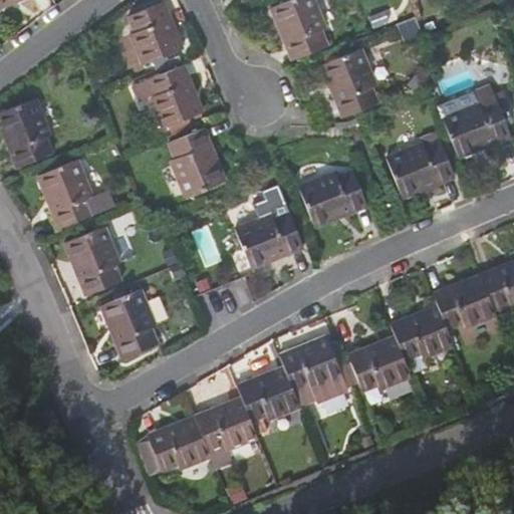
[(175,31),(163,0),(127,16),(135,32),(130,34),(143,64),(178,50),(171,33),(175,31)]
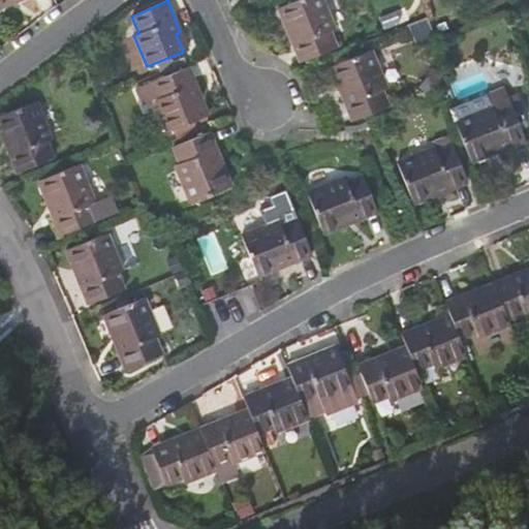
[(292,43),(300,62),(337,48),(330,30),(335,29),(322,0),(296,0),(278,7),(286,27),(291,25),(298,41),(292,43)]
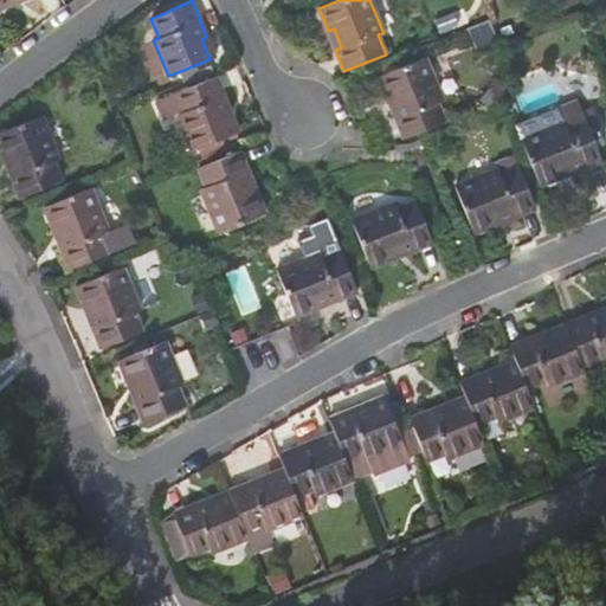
[(443,101),(425,57),(417,60),(414,52),(381,65),(384,73),(378,76),(387,98),(393,96),(400,115),(395,117),(404,137),(445,122),(437,103),(443,101)]
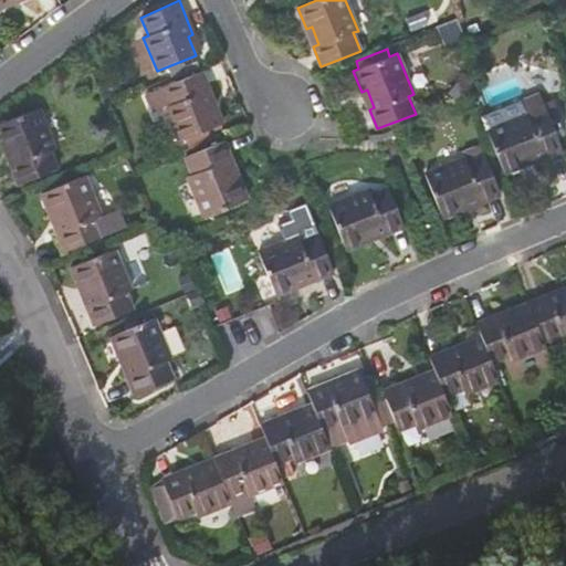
[(215,104),(201,71),(146,94),(153,112),(165,106),(179,140),(217,125),(209,106),(215,104)]
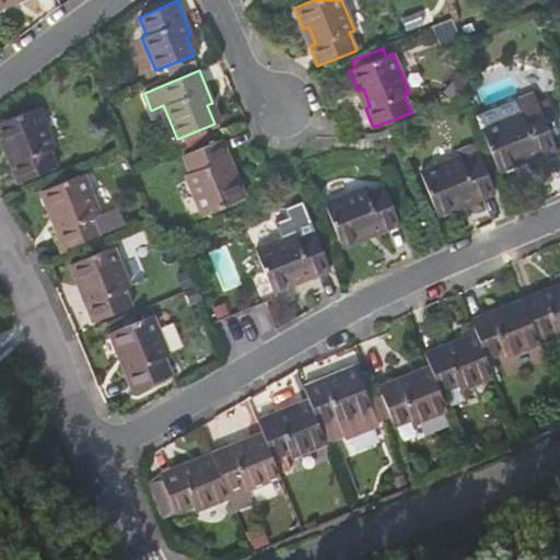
[(537,155),(557,148),(541,111),(534,92),(476,115),(499,171),(520,163),(517,158),(535,150),(537,155)]
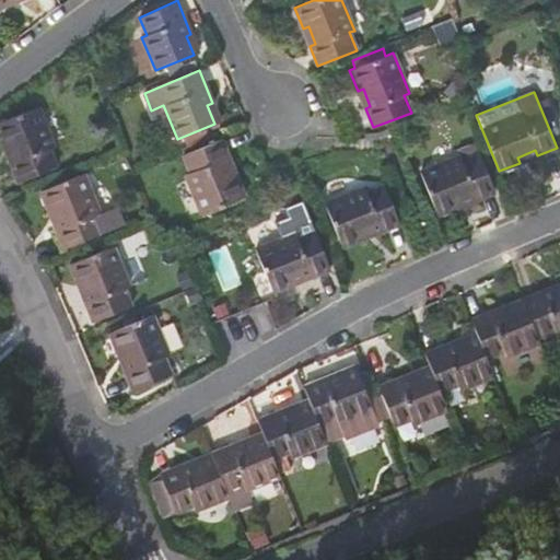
[(11,163),(19,183),(57,166),(49,149),(55,147),(38,107),(0,121),(0,137),(3,146),(8,143),(15,161),(11,163)]
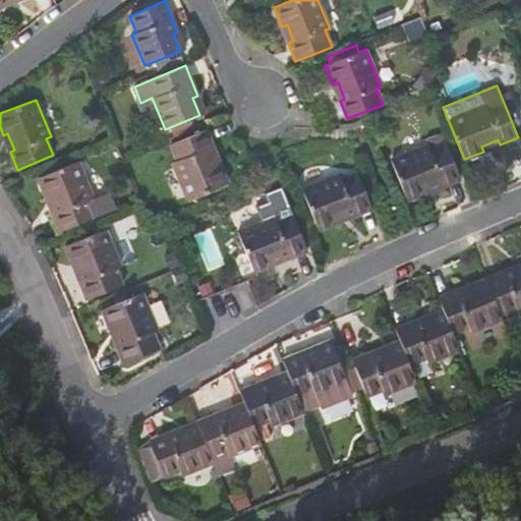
[(504,103),(518,137),(520,135),(520,125),(511,100),(504,103)]
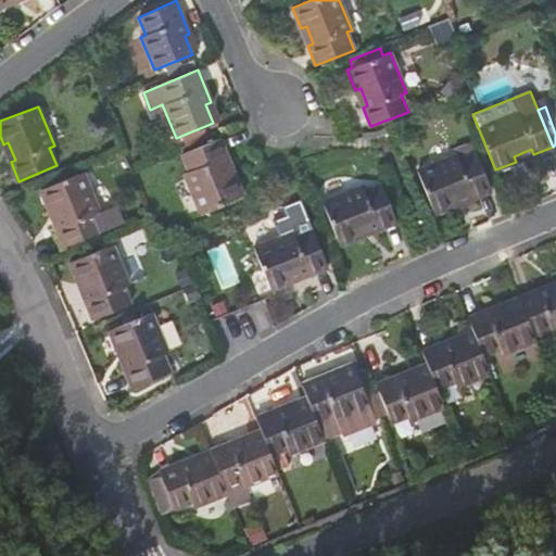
[(227,156),(219,138),(181,153),(188,171),(184,173),(200,212),(242,196),(235,174),(229,176),(222,159),(227,156)]
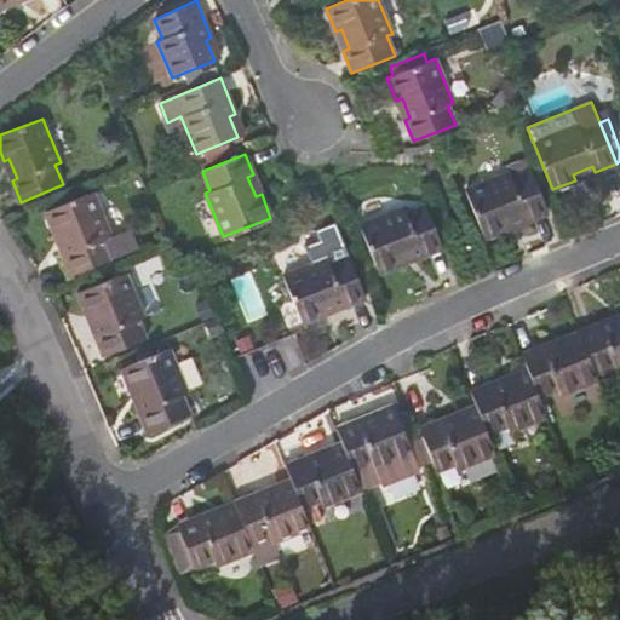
[(510,173),(512,178),(532,170),(526,158),(506,166),(510,173)]
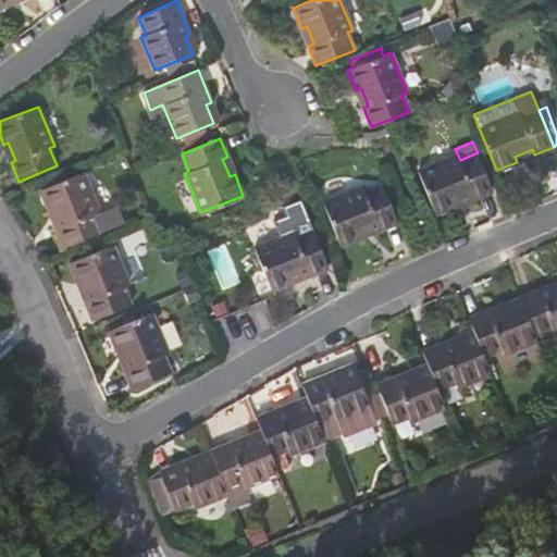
[(473,198),(493,192),(478,152),(460,160),(458,156),(418,171),(435,213),(456,206),(454,200),(472,193),(473,198)]
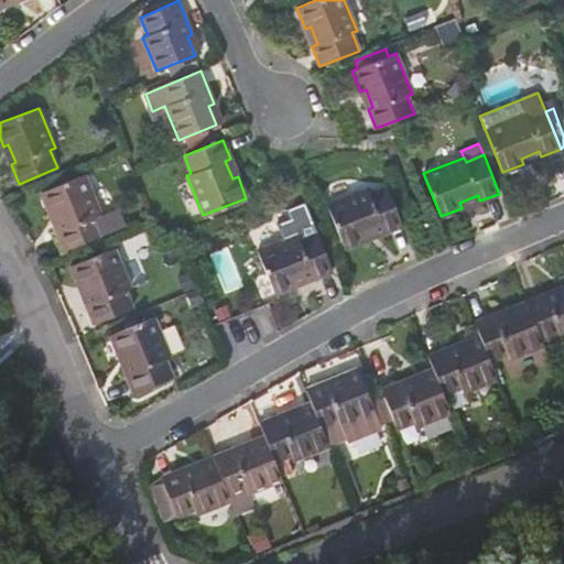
[(56,231),(64,250),(123,227),(116,208),(101,215),(85,174),(41,192),(50,214),(55,212),(62,229),(56,231)]
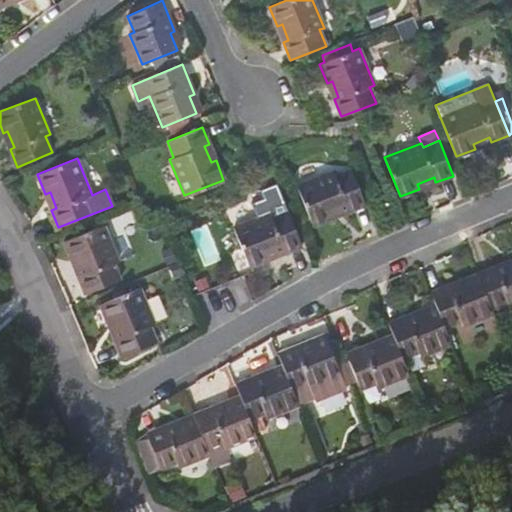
[(365,204),(351,169),(335,176),(333,171),(297,186),(312,225),(332,218),(330,213),(346,207),(348,211),(365,204)]
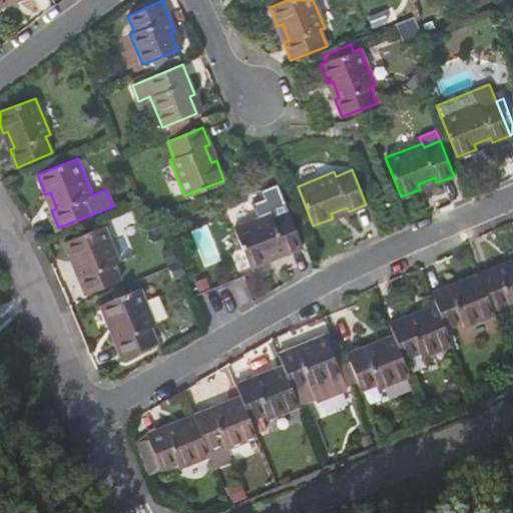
[(303,245),(289,211),(273,217),(271,213),(233,228),(249,268),(270,260),(268,255),(284,249),(286,253),(303,245)]
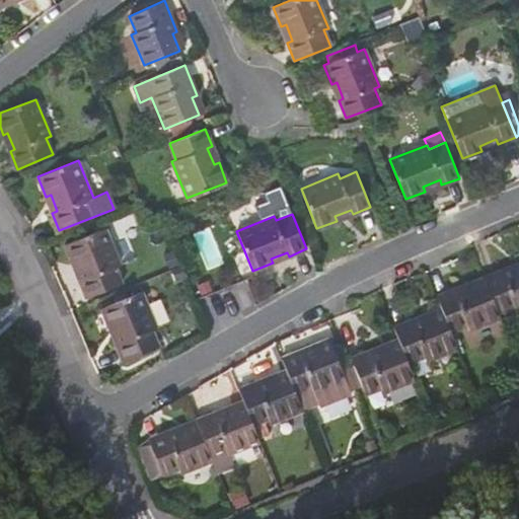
[(79,280),(86,298),(122,284),(116,268),(120,266),(104,228),(65,244),(72,264),(77,263),(84,279),(79,280)]
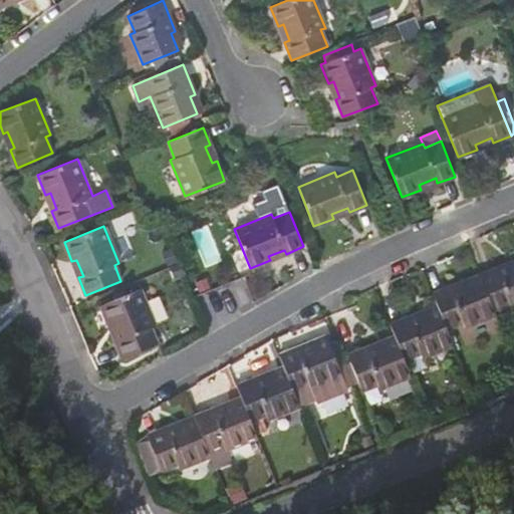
[(509,262),(479,274),(481,279),(493,309),(510,302),(511,307),(513,305),(513,265),(511,267),(509,262)]
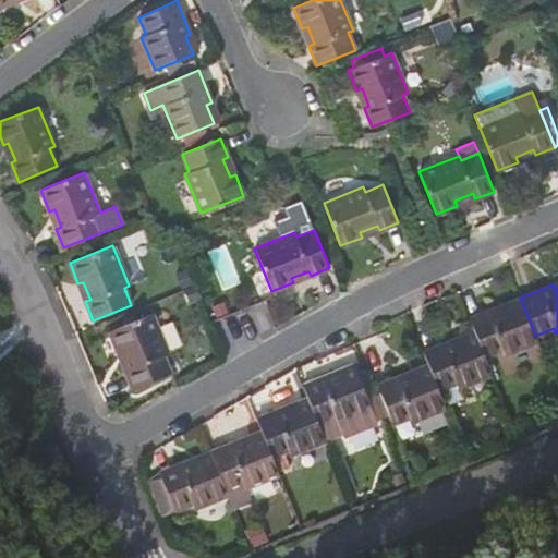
[(501,305),(469,318),(476,336),(484,356),(502,350),(505,354),(537,341),(535,336),(522,303),(504,311),(501,305)]
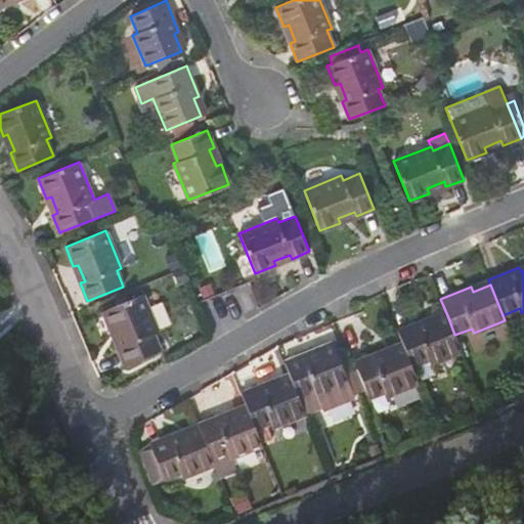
[(158,332),(143,295),(102,311),(111,331),(115,329),(122,345),(117,347),(124,364),(160,350),(154,334),(158,332)]
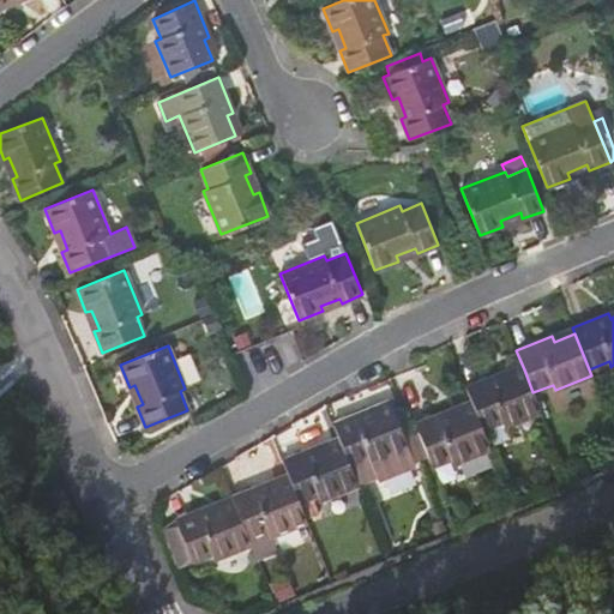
[(501,373),(465,387),(474,407),(482,429),(501,421),(504,427),(541,411),(533,392),(524,369),(504,378),(501,373)]
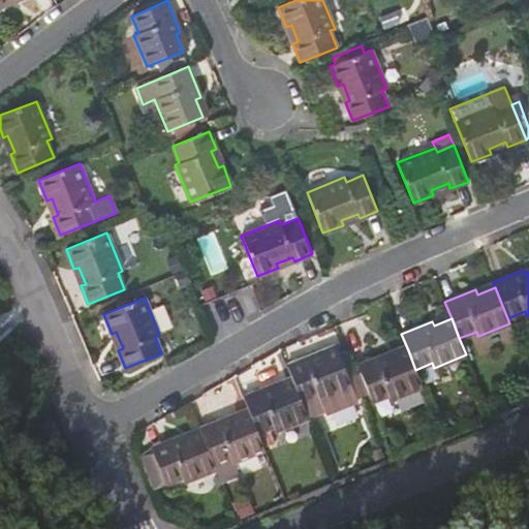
[(346,349),(338,352),(356,399),(364,395),(354,372),(346,349)]
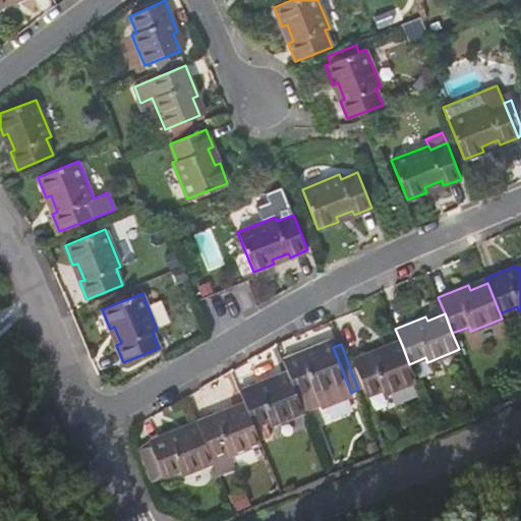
[(312,347),(282,360),(289,377),(296,395),(302,411),(320,404),(321,407),(352,395),(351,393),(333,347),(333,345),(314,352),(312,347)]
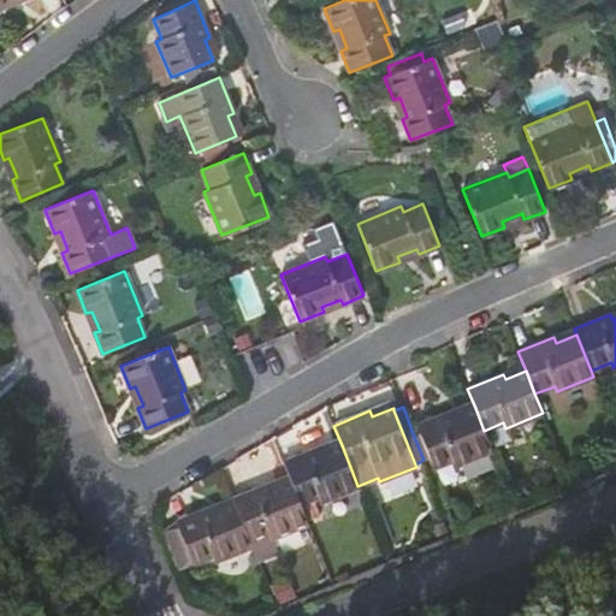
[(451,410),(415,425),(418,431),(428,458),(432,467),(452,458),(455,465),(492,450),(484,431),(475,408),(454,416),(451,410)]
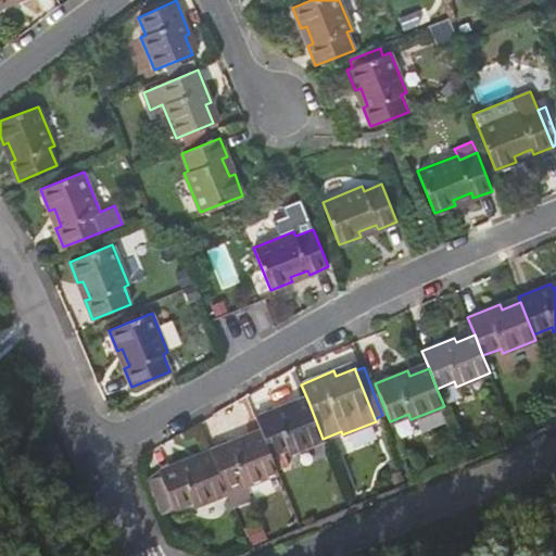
[(387,414),(377,389),(373,391),(382,415),(387,414)]
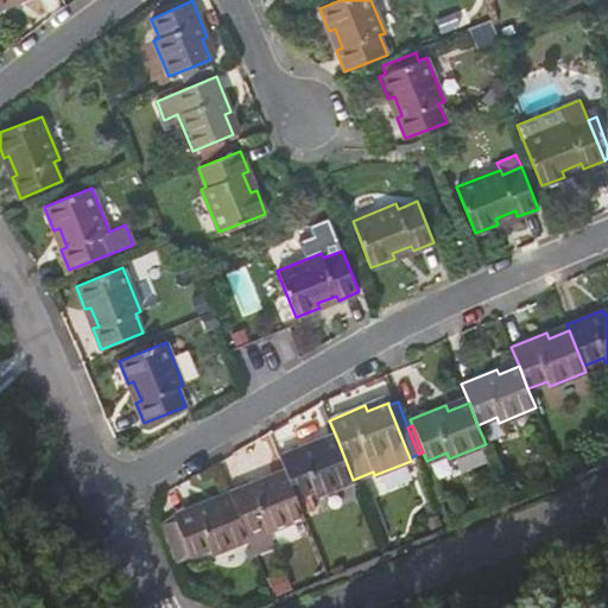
[(315,442),(279,456),(287,475),(296,498),(316,489),(318,494),(354,480),(353,480),(346,461),(337,439),(317,447),(315,442)]
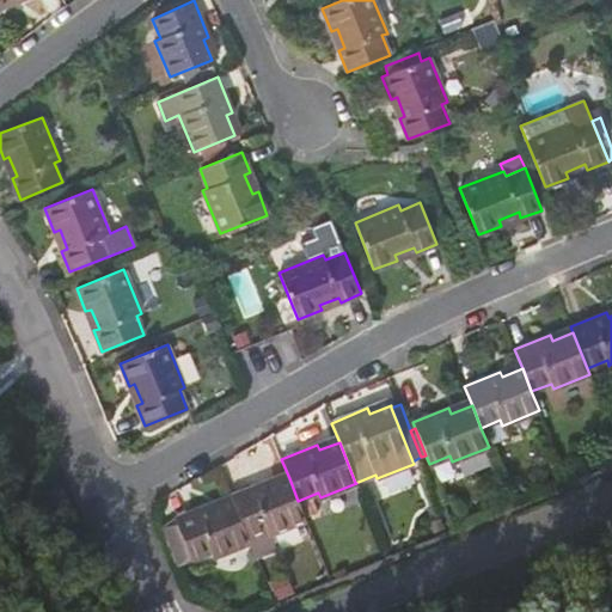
[(267,481),(231,495),(233,501),(246,537),(268,528),(270,534),(306,520),(298,501),(289,478),(268,487),(267,481)]
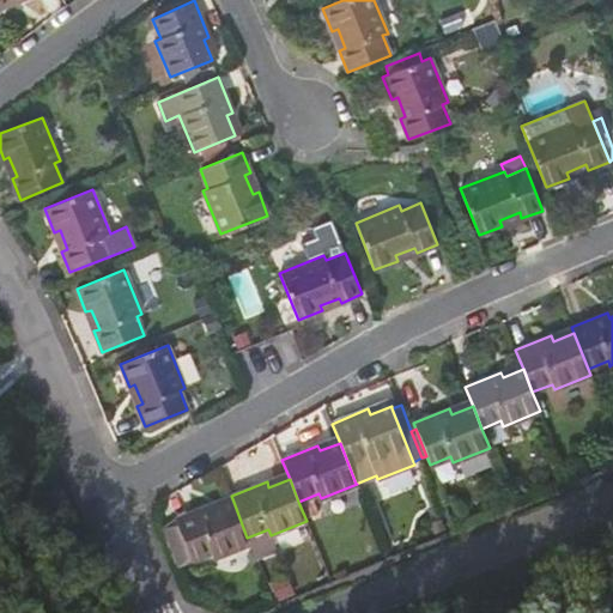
[(211,504),(175,520),(186,546),(171,551),(178,566),(192,560),(212,552),(214,558),(249,544),(247,538),(234,502),(213,510),(211,504)]
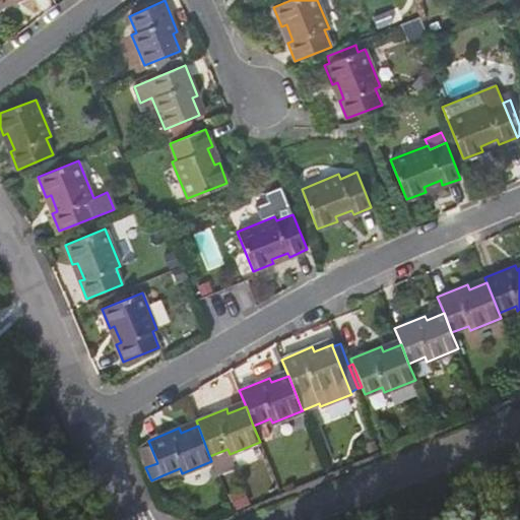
[(157,463),(148,441),(137,448),(145,467),(157,463)]
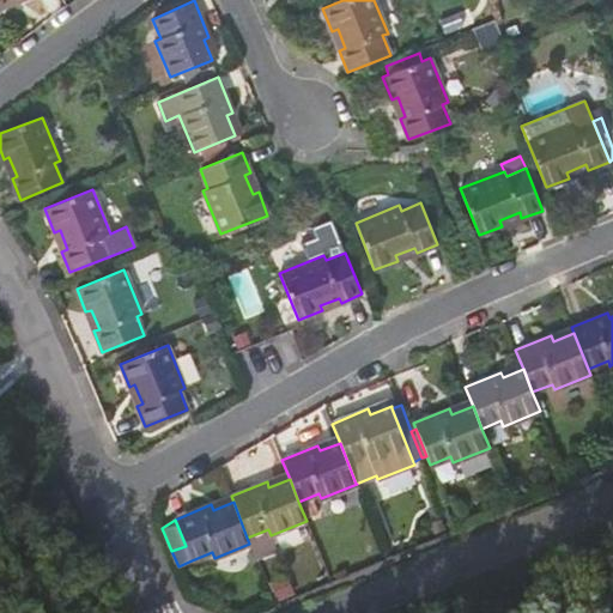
[(214,558),(212,552),(192,560),(196,572),(217,564),(214,558)]
